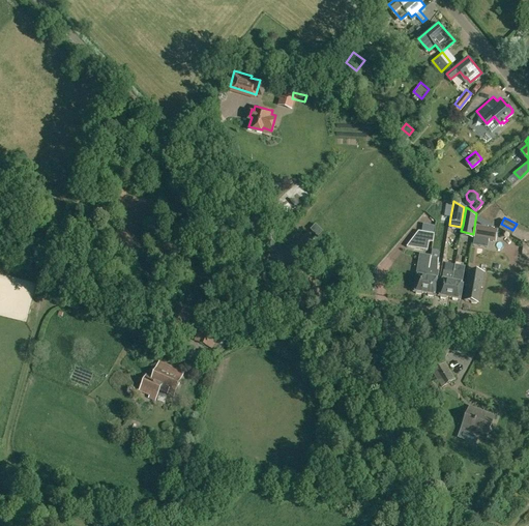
[(324,228),(317,221),(311,226),(319,233),(324,228)]
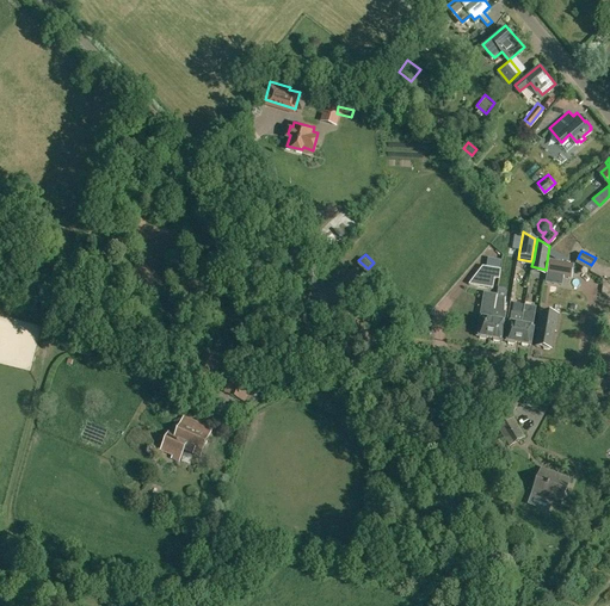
[(548,270),(572,273),(574,261),(550,258),(548,270)]
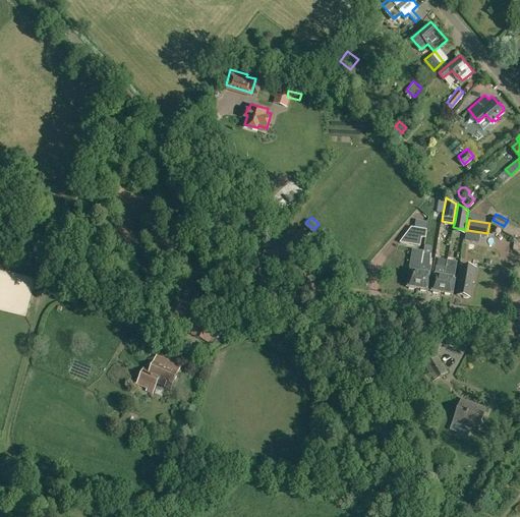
[(407,231),(400,239),(420,243),(422,234),(426,235),(426,233),(427,227),(414,224),(412,232),(407,231)]
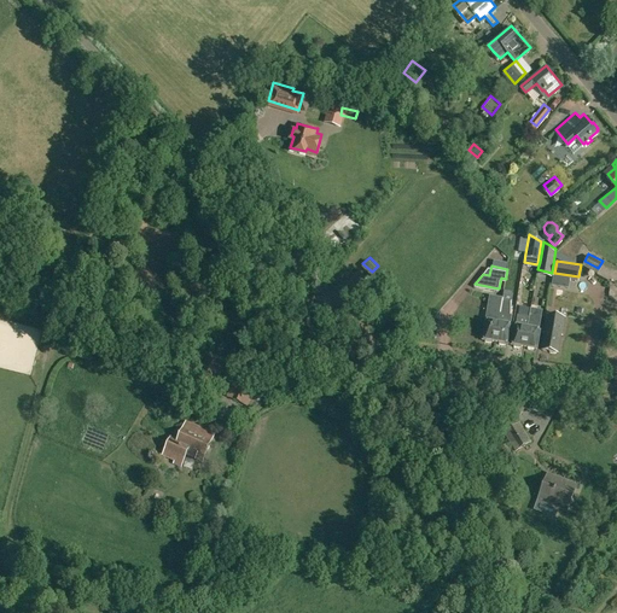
[(502,295),(500,309),(499,317),(495,338),(499,339),(499,340),(505,342),(505,340),(507,340),(511,321),(507,321),(510,308),(512,309),(511,298),(502,296),(504,295),(502,295)]
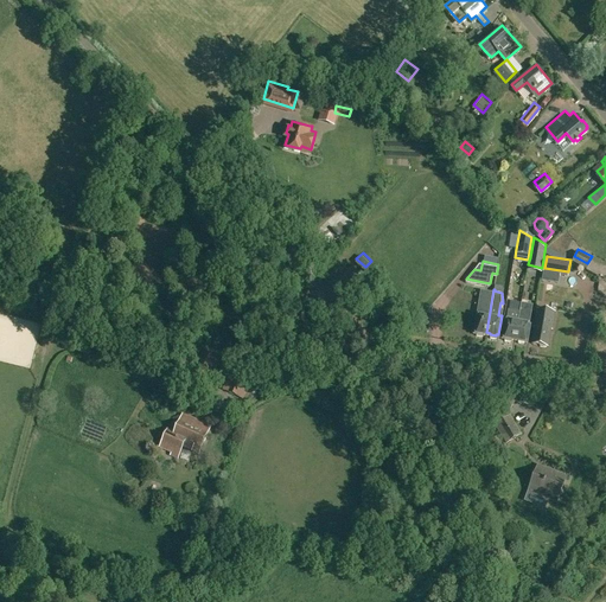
[(510,337),(515,337),(521,306),(521,302),(511,301),(510,306),(509,306),(506,316),(503,334),(504,335),(504,337),(510,338),(510,337)]
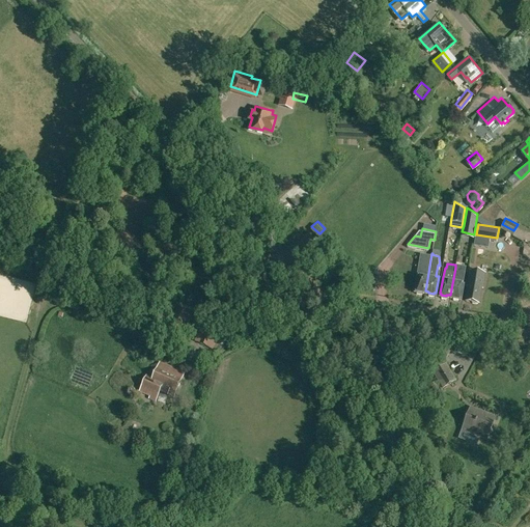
[(425,290),(428,273),(429,266),(421,265),(420,272),(418,272),(415,288),(417,289),(416,290),(422,292),(423,290),(425,290)]
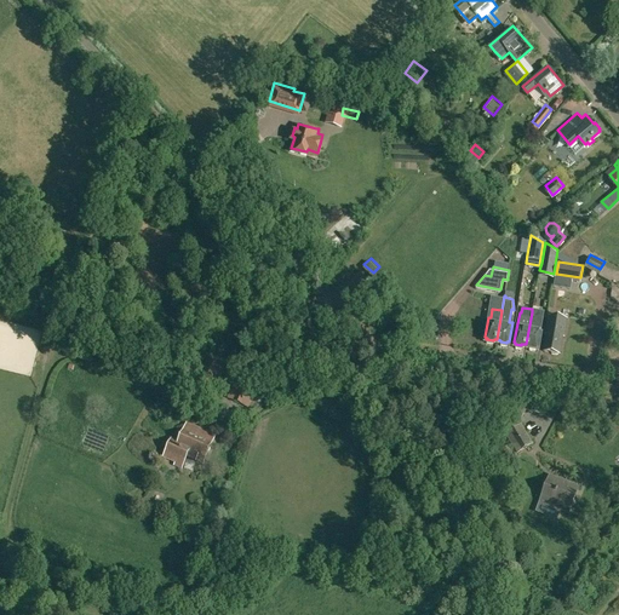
[(537,346),(540,327),(543,315),(532,312),(526,344),(529,345),(529,346),(536,348),(536,346),(537,346)]
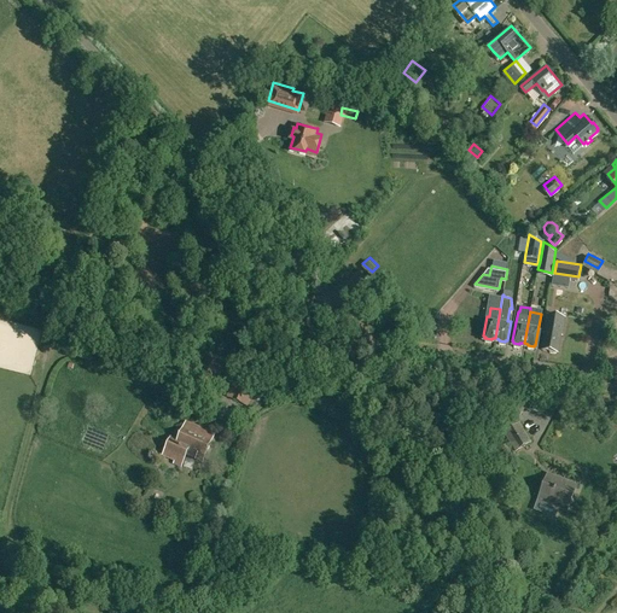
[(543,346),(549,348),(551,349),(556,350),(558,349),(562,331),(563,332),(565,315),(548,313),(546,328),(547,328),(543,346)]
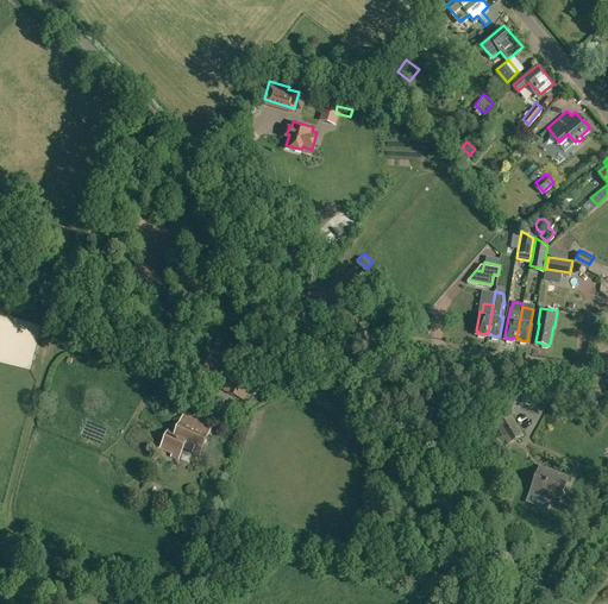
[(180,353),(194,360),(201,346),(187,339),(180,353)]
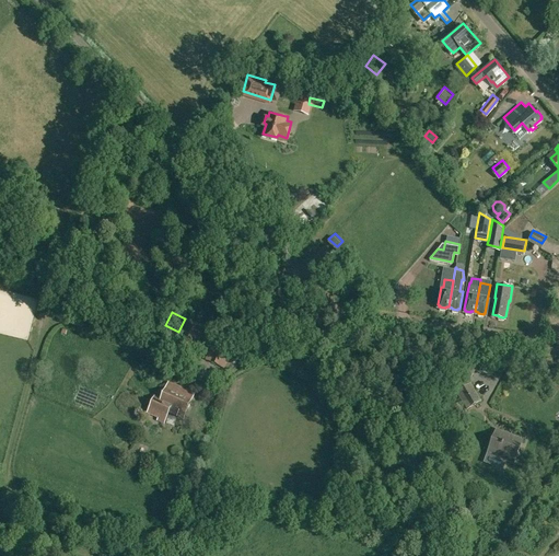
[(220,361),(226,348),(218,344),(211,358),(220,361)]
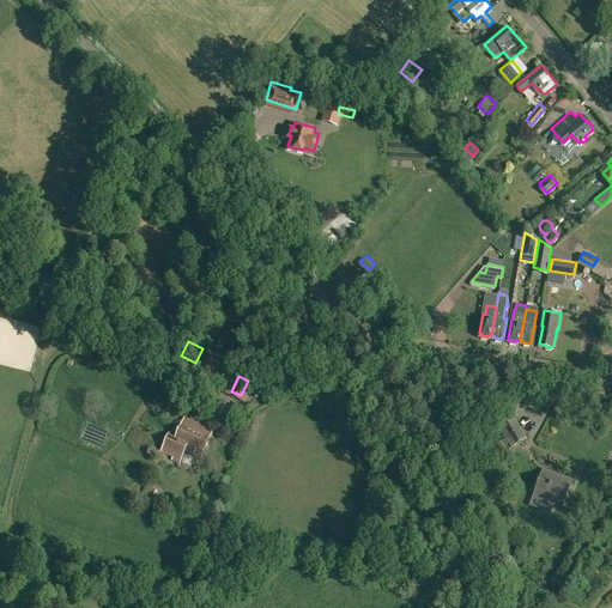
[(498,408),(510,417),(527,393),(514,384),(498,408)]
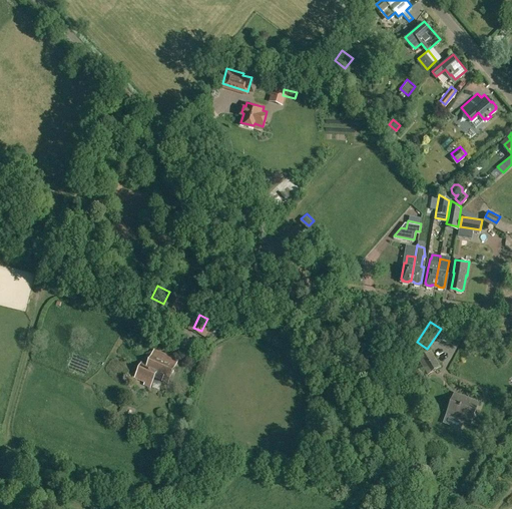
[(406,357),(413,362),(420,349),(413,345),(406,357)]
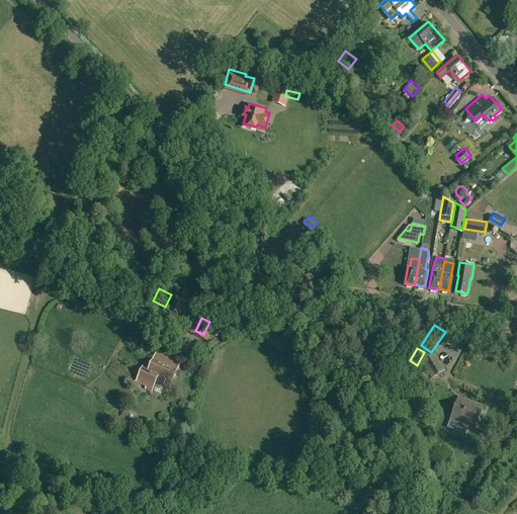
[(152,388),(157,377),(170,383),(180,360),(157,350),(150,365),(144,362),(137,378),(147,382),(146,386),(152,388)]
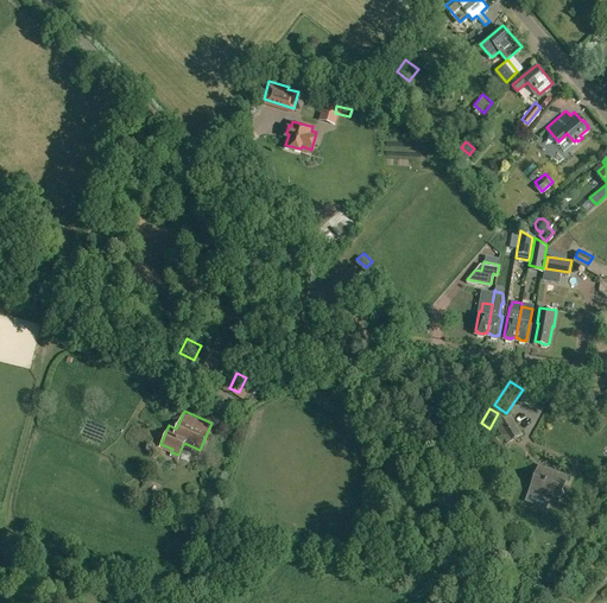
[(507,439),(522,431),(511,413),(497,421),(507,439)]
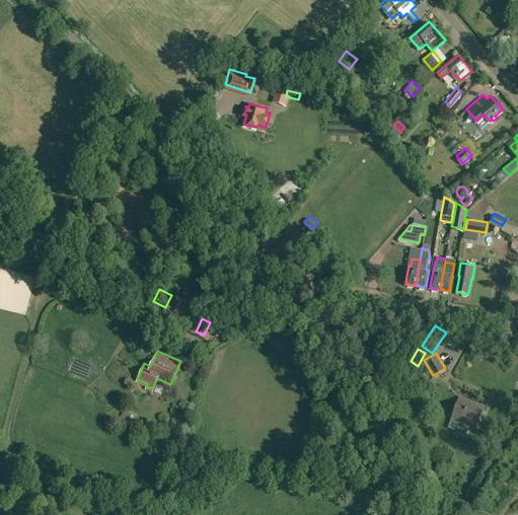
[(485,405),(460,396),(460,395),(452,418),(476,426),(485,405)]
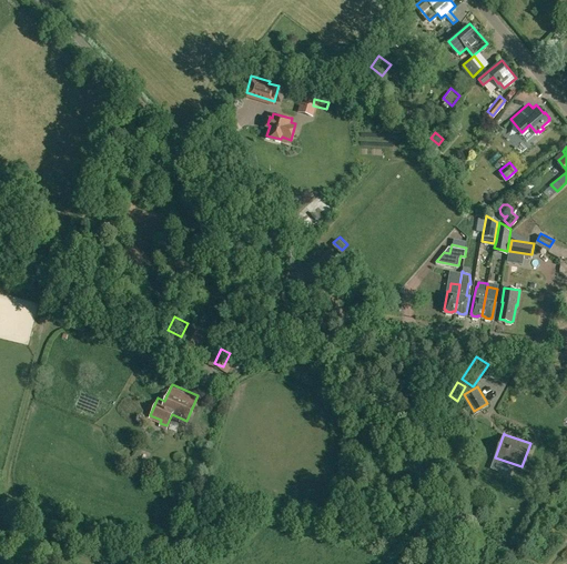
[(400,471),(406,475),(419,456),(412,452),(400,471)]
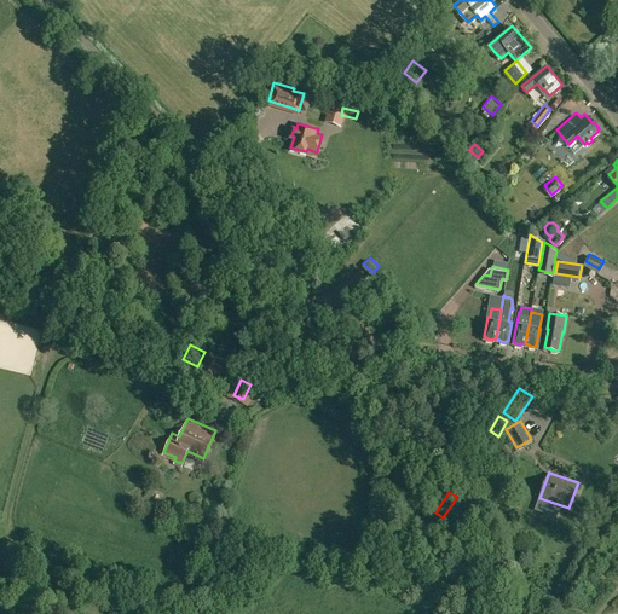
[(3,555),(6,565),(16,561),(12,551),(3,555)]
